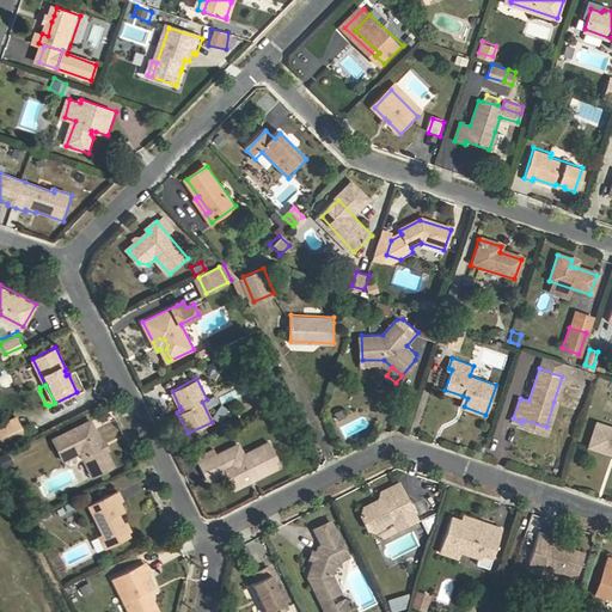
[(558,404),(554,402),(546,427),(522,420),(521,422),(521,426),(549,434),(558,404)]
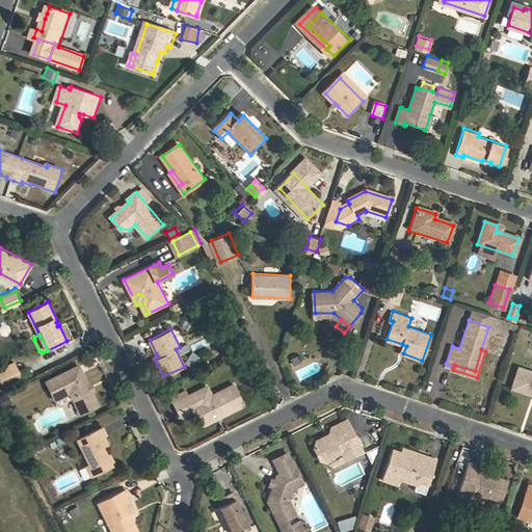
[(191,368),(197,355),(189,351),(183,364),(191,368)]
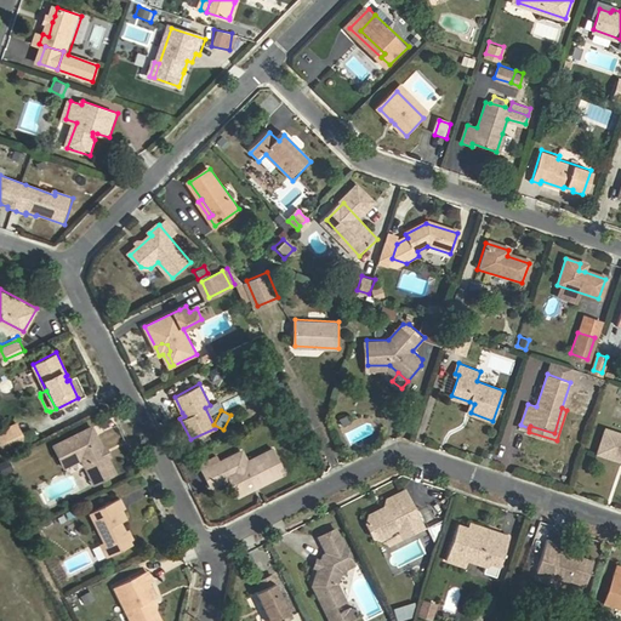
[(18,417),(0,425),(0,438),(5,448),(28,437),(18,417)]
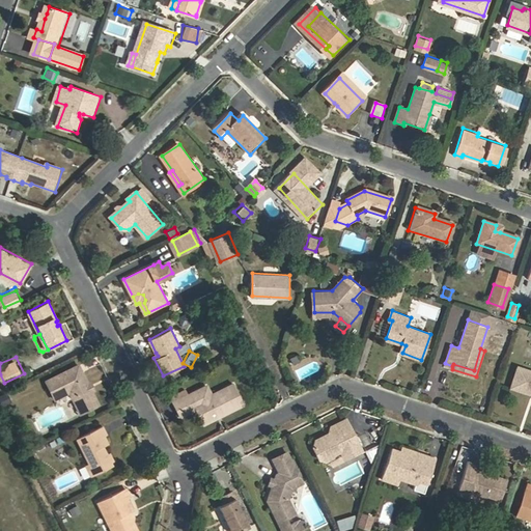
[(79,365),(46,381),(55,399),(70,391),(81,414),(99,404),(92,392),(88,391),(86,387),(88,384),(79,365)]
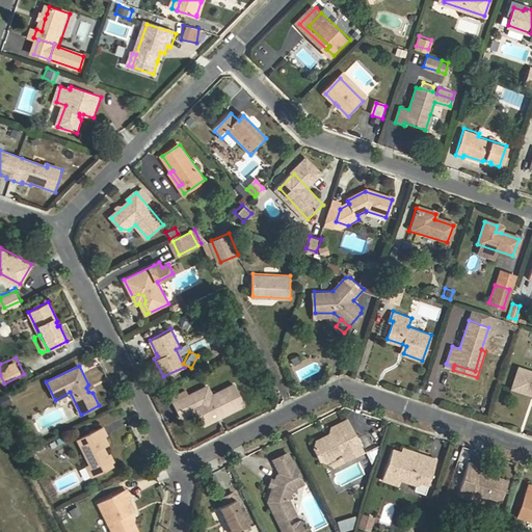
[(531,371),(519,367),(511,388),(531,394),(531,371)]
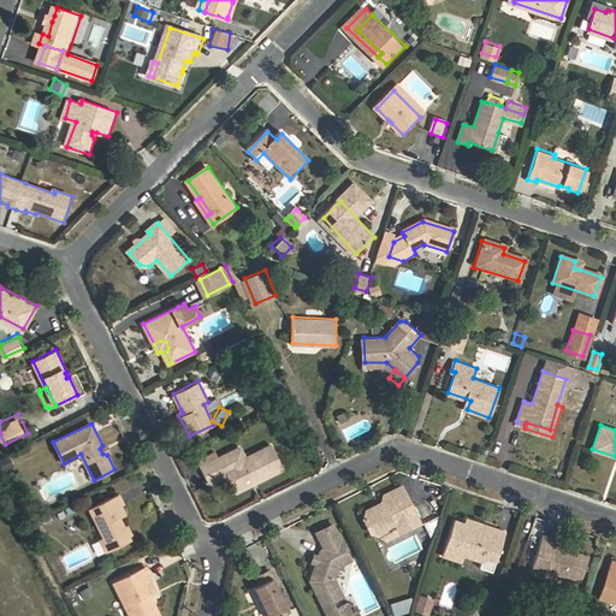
[(271,445),(244,457),(235,463),(230,462),(226,454),(218,457),(200,467),(208,483),(225,474),(232,487),(254,477),(256,481),(283,468),(271,445)]
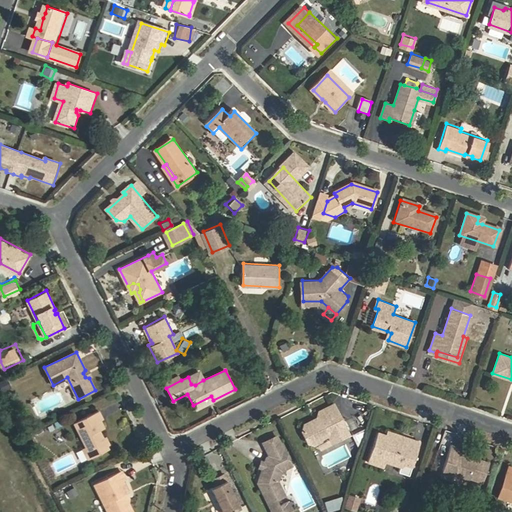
[(198,372),(188,377),(191,384),(195,385),(203,380),(198,372)]
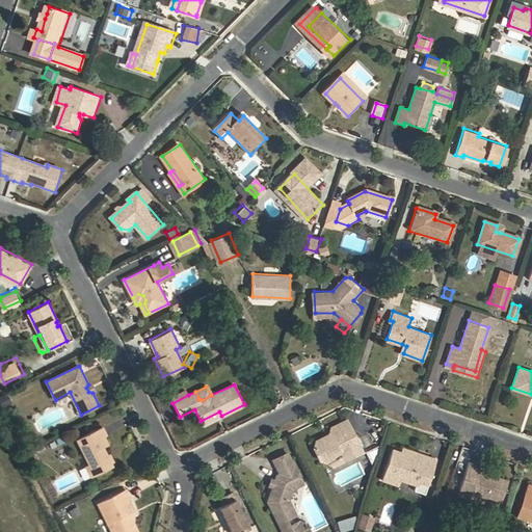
[(185,391),(170,398),(173,403),(188,395),(185,391)]
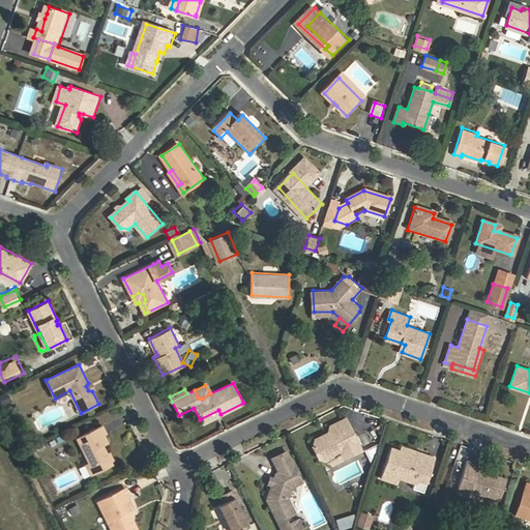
[(4,391),(0,393),(0,406),(0,407),(10,401),(4,391)]
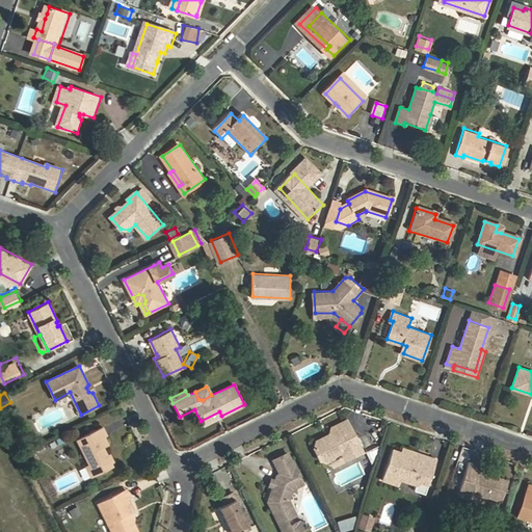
[(219,411),(201,421),(202,425),(221,416),(219,411)]
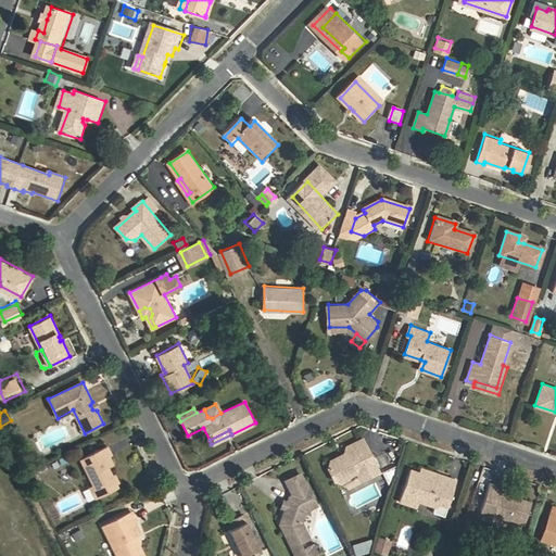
[(352,472),(357,481),(375,472),(358,440),(343,449),(341,453),(343,458),(338,460),(332,459),(327,462),(325,469),(330,481),(338,483),(343,481),(345,476),(352,472)]
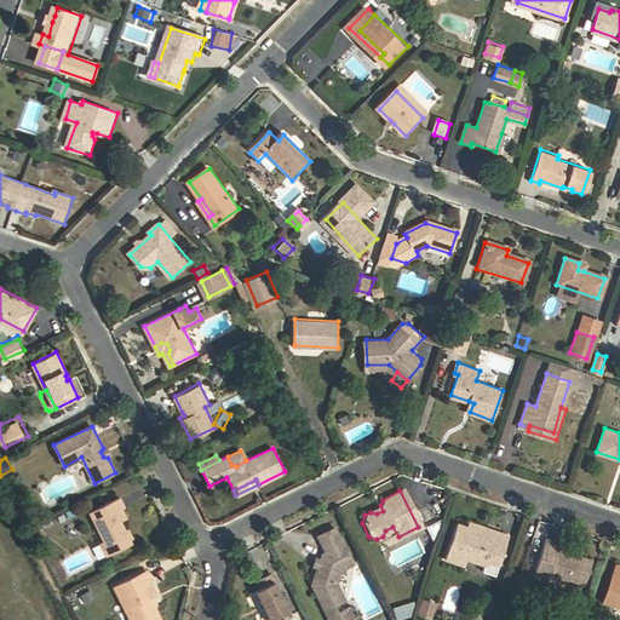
[(119,495),(89,511),(102,540),(105,543),(110,552),(130,543),(128,539),(124,529),(121,526),(118,524),(116,522),(120,521),(125,517),(120,509),(124,506),(119,495)]
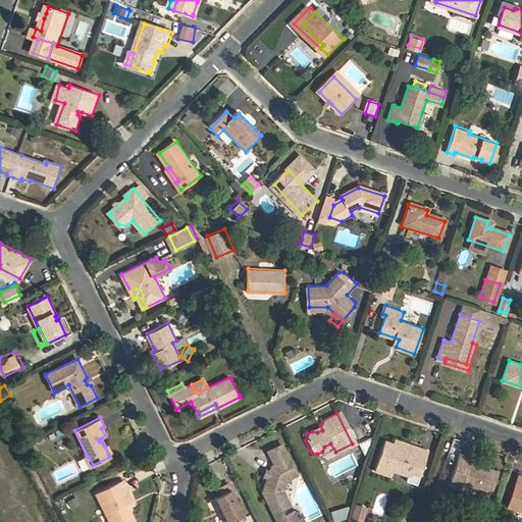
[(351,428),(358,442),(376,433),(369,419),(351,428)]
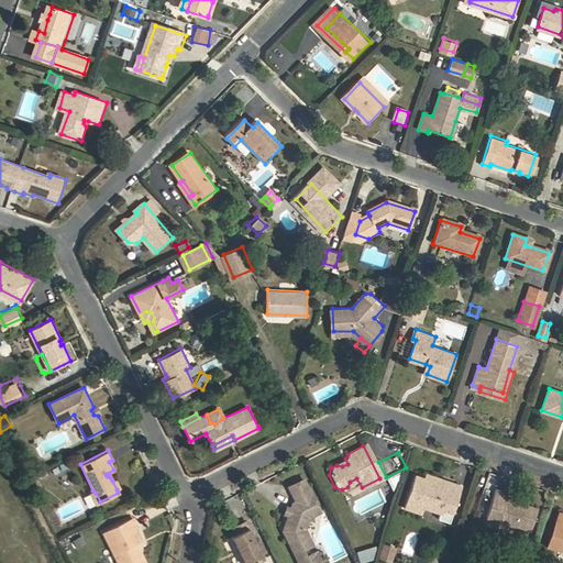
[(444,479),(427,474),(426,478),(442,485),(444,479)]
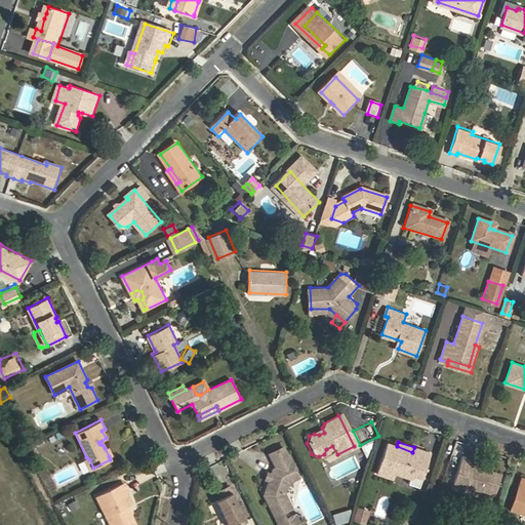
[(422,479),(432,453),(414,447),(412,452),(397,446),(389,444),(378,474),(395,480),(397,474),(411,479),(416,477),(422,479)]
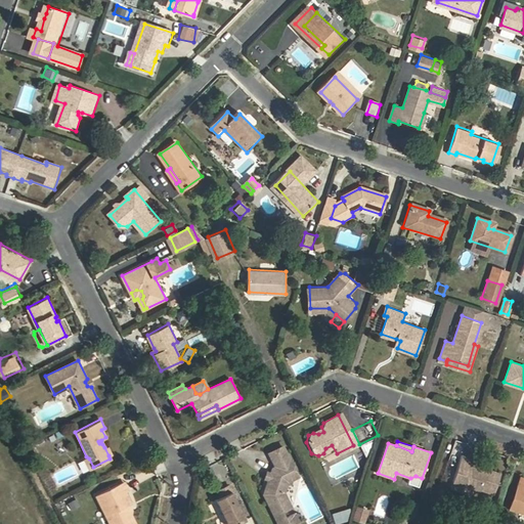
[(34,446),(27,450),(31,457),(38,454),(34,446)]
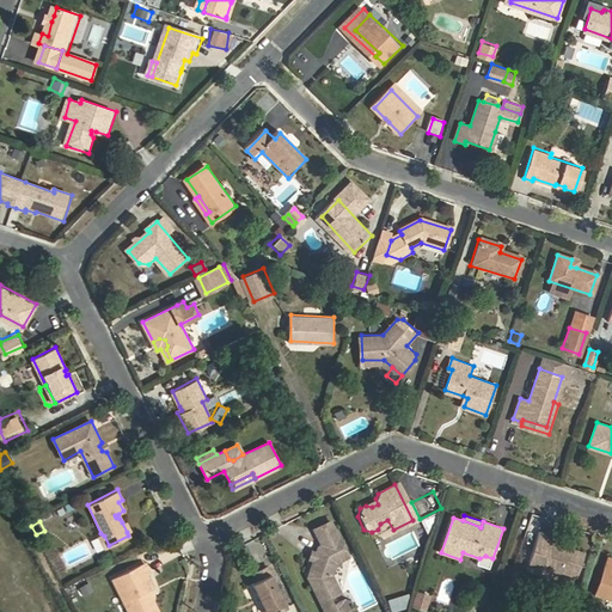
[(312,531),(316,538),(331,530),(328,522),(312,531)]
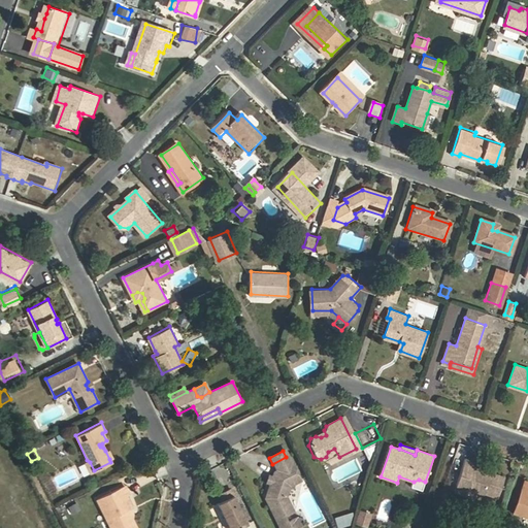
[(288,487),(291,485),(288,479),(295,475),(286,457),(272,464),(275,471),(272,473),(271,479),(268,485),(264,499),(275,520),(279,527),(295,527),(289,526),(287,523),(284,516),(292,512),(284,497),(288,487)]
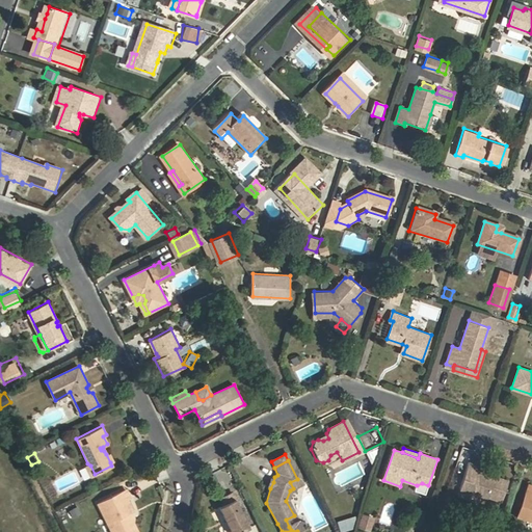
[(87,463),(84,466),(89,476),(95,474),(90,466),(87,463)]
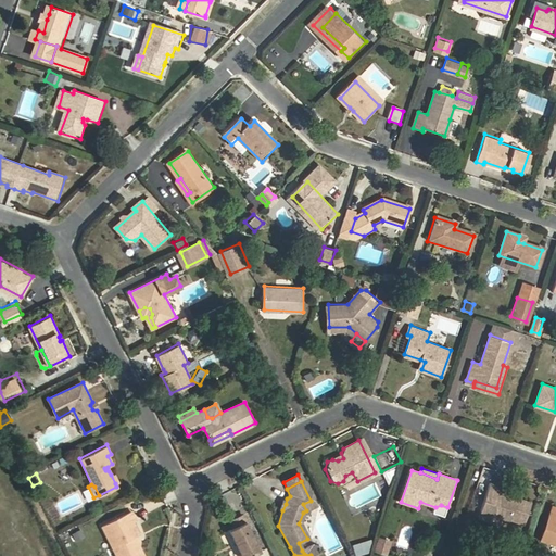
[(525,523),(532,502),(500,492),(501,487),(491,484),(481,512),(489,513),(491,519),(505,523),(513,520),(525,523)]
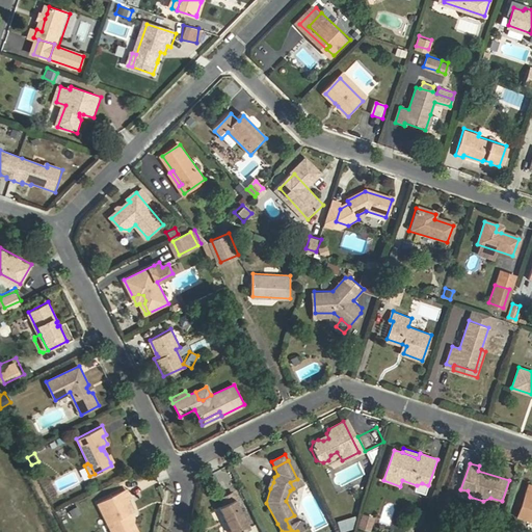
[(300,484),(297,479),(290,482),(293,488),(300,484)]
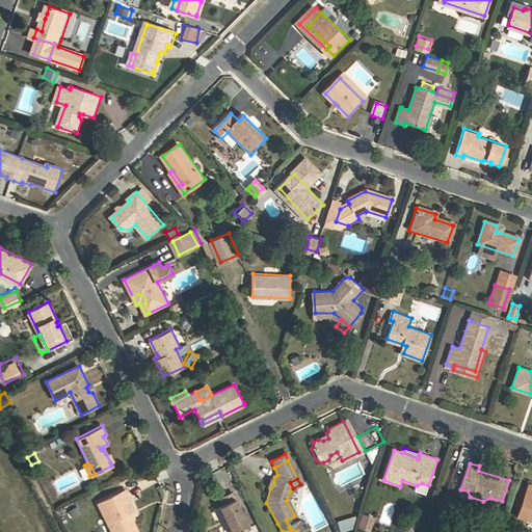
[(517,517),(531,522),(531,486),(529,486),(517,517)]
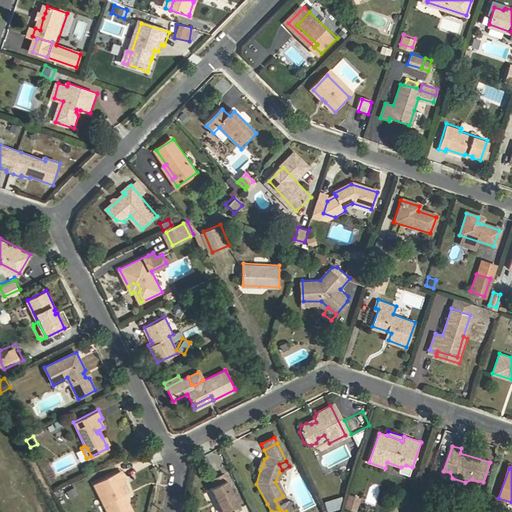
[(450,472),(443,471),(441,478),(461,484),(465,482),(452,478),(450,472)]
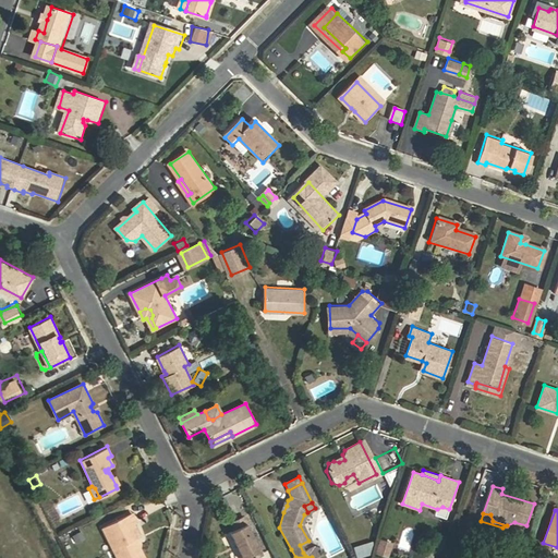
[(227,533),(239,557),(249,557),(259,553),(242,516),(231,522),(234,530),(227,533)]
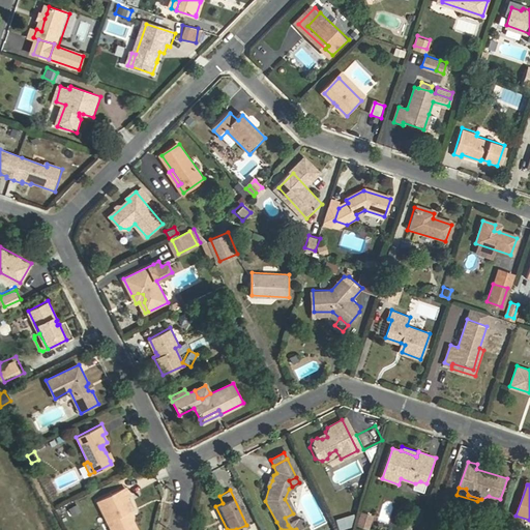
[(136,529),(133,524),(129,523),(126,518),(133,514),(133,513),(127,503),(130,501),(126,492),(98,505),(110,529),(136,529)]
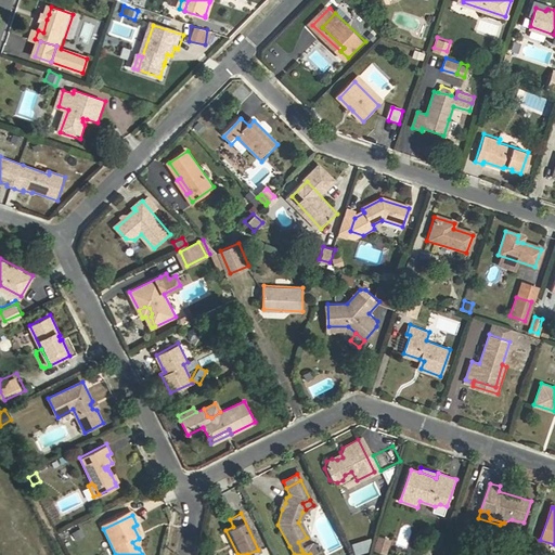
[(375,534),(371,551),(385,554),(389,539),(375,534)]
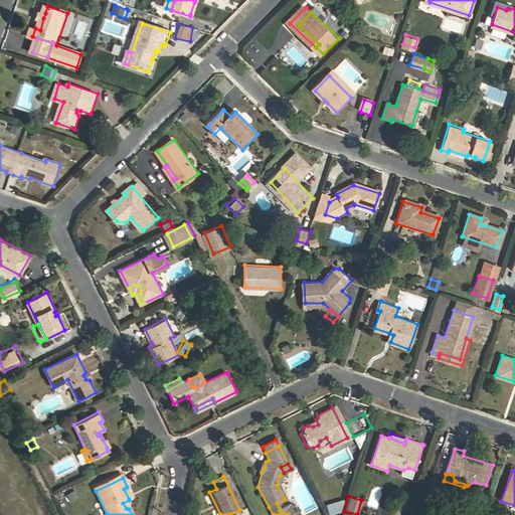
[(132,506),(129,500),(123,503),(126,508),(129,509),(132,506)]
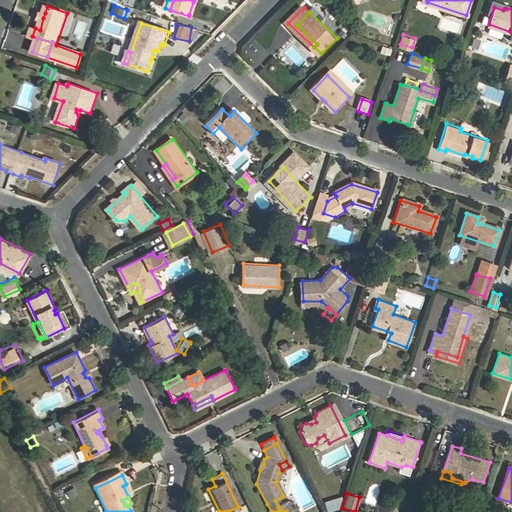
[(287,502),(278,507),(280,510),(286,511),(290,511),(293,504),(287,502)]
